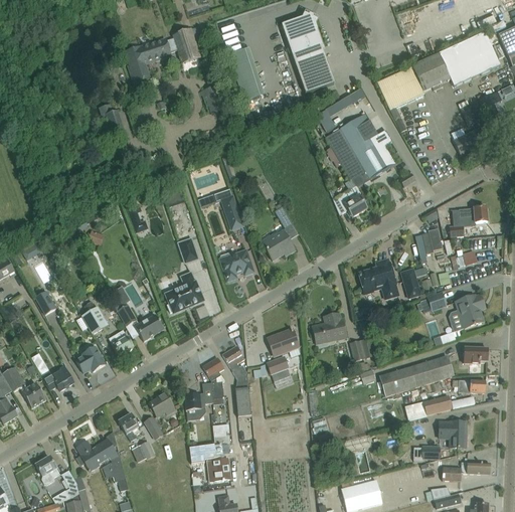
[(313,22),(305,17),(281,26),(305,93),(334,82),(313,22)]
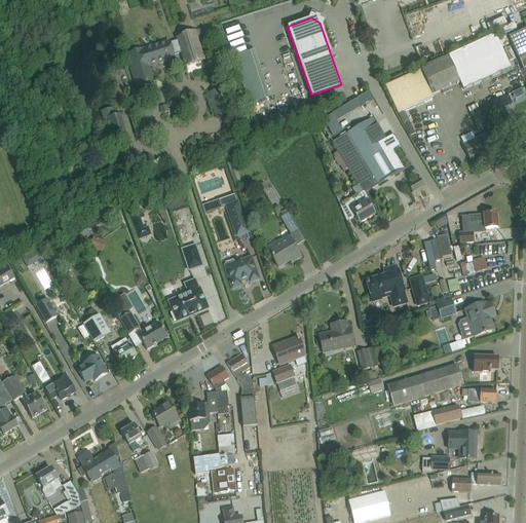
[(487,17),(483,19),(487,32),(492,30),(487,17)]
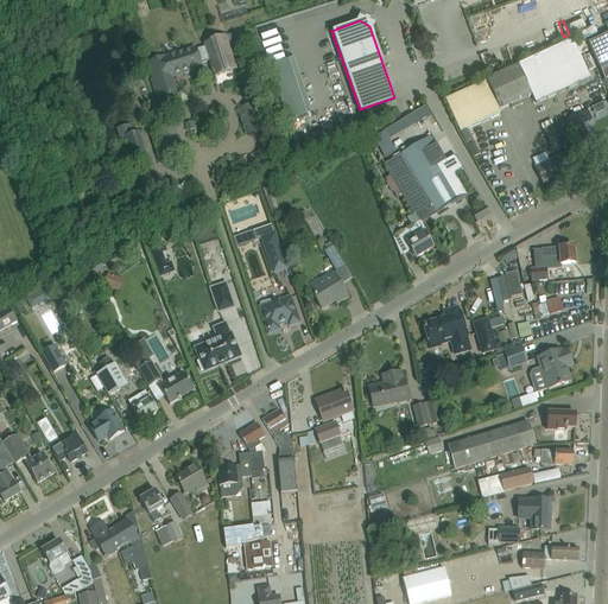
[(595,57),(605,77),(602,78),(607,90),(607,31),(588,40),(595,57)]
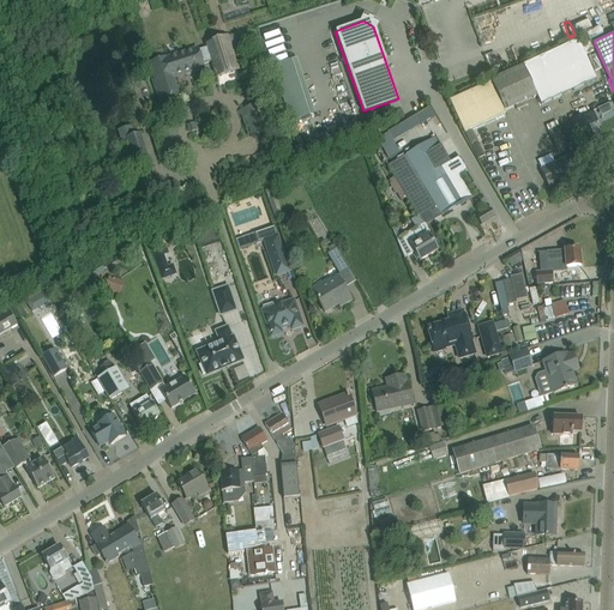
[(208,44),(212,59),(217,73),(238,66),(232,47),(239,44),(235,32),(206,41),(208,44)]
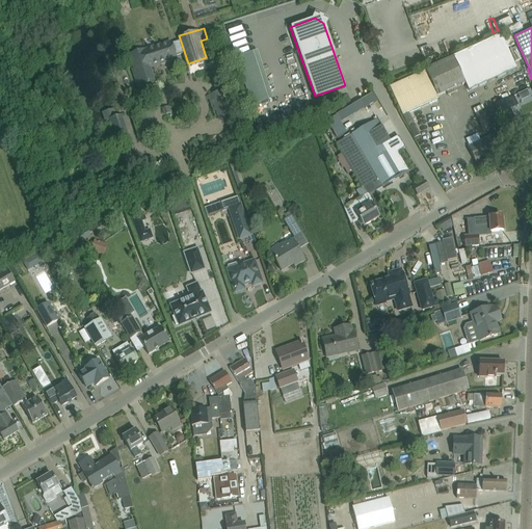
[(469,47),(426,65),(437,93),(446,89),(448,93),(457,88),(455,85),(466,80),(469,88),(516,67),(501,32),(473,45),(469,47)]
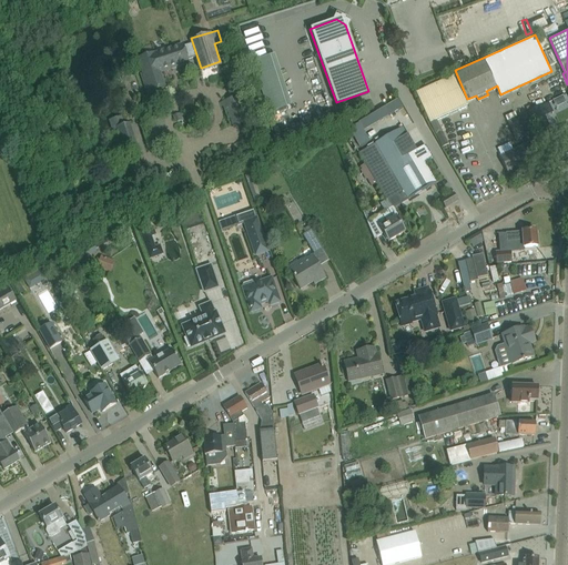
[(196,54),(192,41),(183,43),(182,42),(155,50),(139,54),(144,70),(141,71),(148,89),(164,83),(159,67),(176,61),(176,63),(189,60),(188,58),(196,54)]
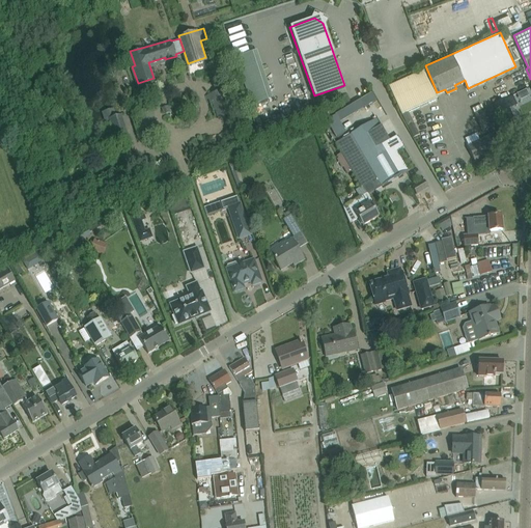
[(246,51),(257,101),(278,95),(266,47),(246,51)]
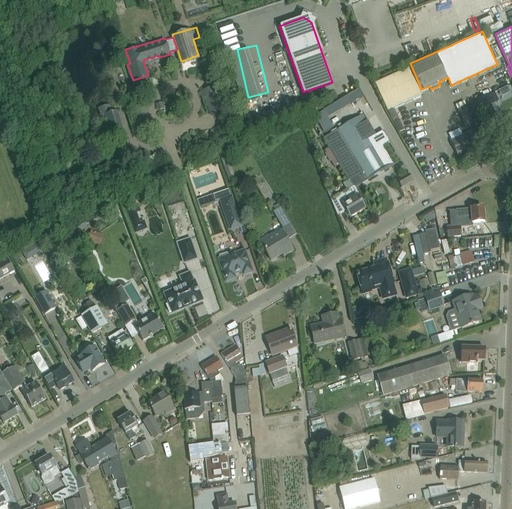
[(409,65),(374,81),(387,109),(388,109),(392,119),(393,119),(398,131),(404,128),(399,116),(394,106),(421,93),(409,65)]
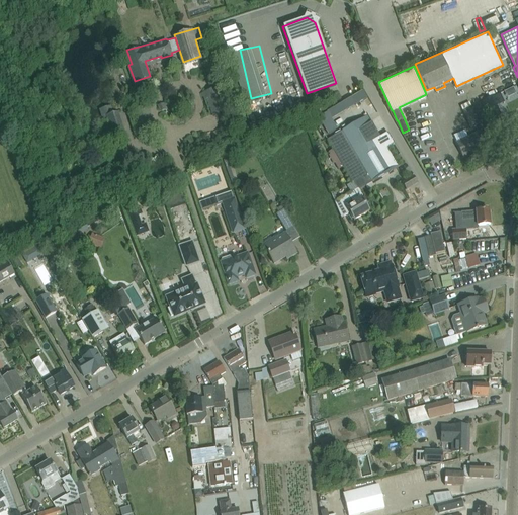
[(220,94),(217,85),(200,91),(203,97),(207,96),(213,112),(225,107),(221,96),(224,95),(223,93),(220,94)]
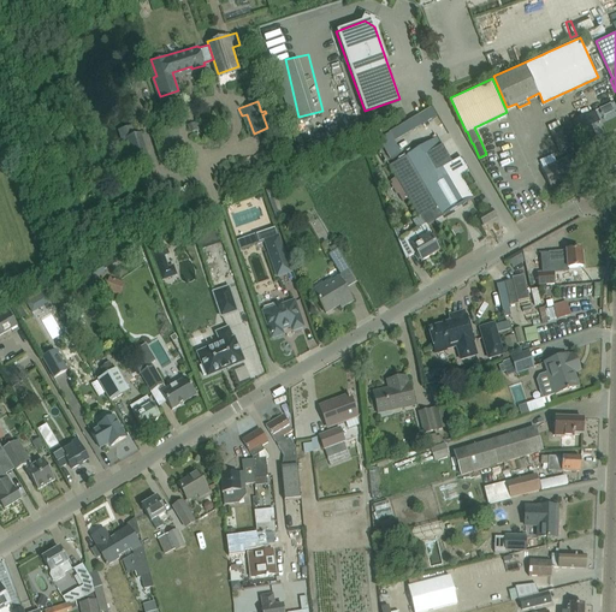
[(431,105),(418,113),(424,122),(437,113),(431,105)]
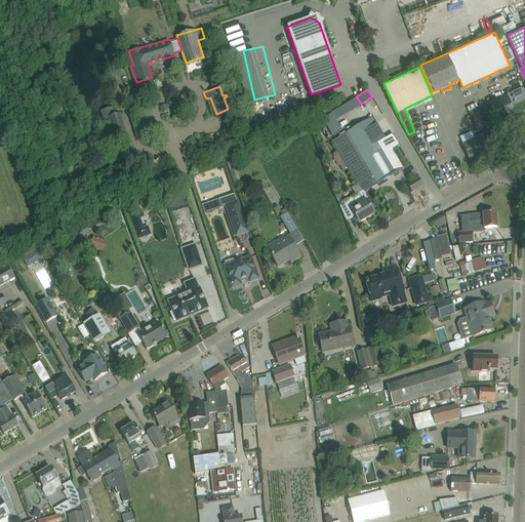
[(496,121),(499,120),(509,115),(499,95),(489,101),(487,102),(496,121)]
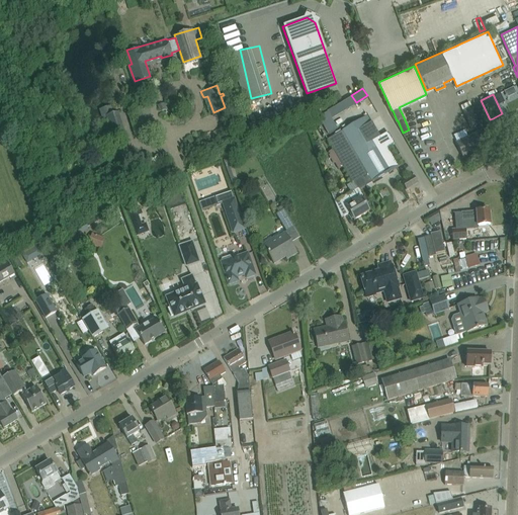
[(166,99),(157,102),(159,109),(168,106),(166,99)]
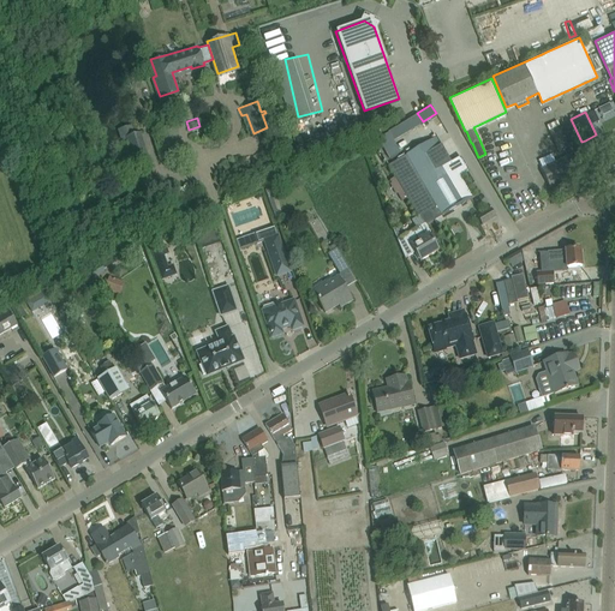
[(139,131),(135,132),(132,121),(118,126),(123,141),(130,138),(136,157),(147,154),(139,131)]
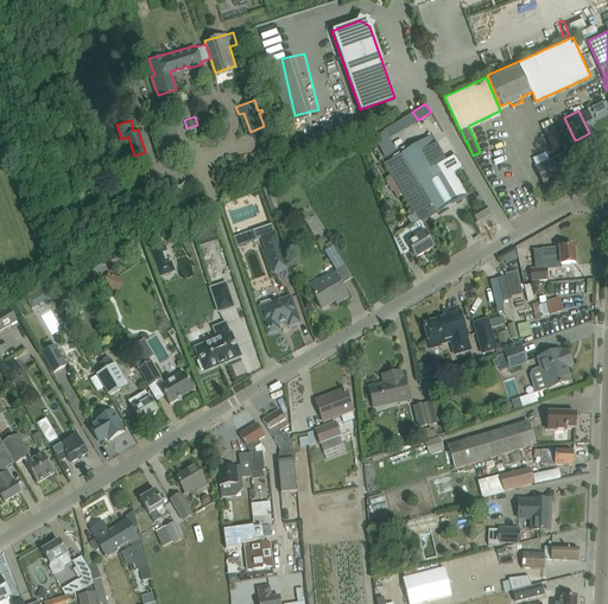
[(431,133),(384,161),(391,172),(393,176),(398,185),(399,188),(413,210),(413,211),(415,210),(419,218),(423,223),(423,222),(420,218),(467,192),(454,171),(463,165),(455,152),(445,158),(443,153),(437,141),(431,133)]
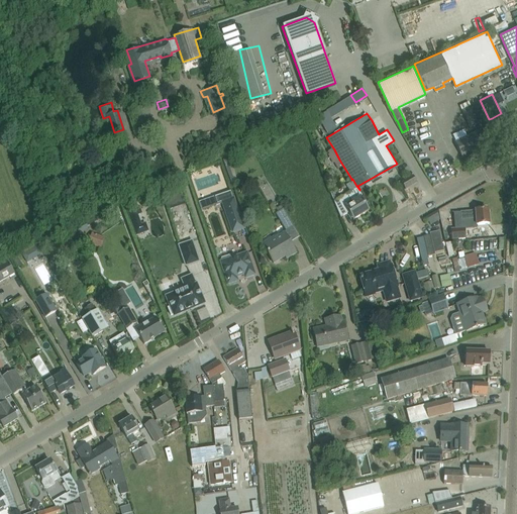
[(516,114),(503,121),(511,139),(516,135),(516,114)]
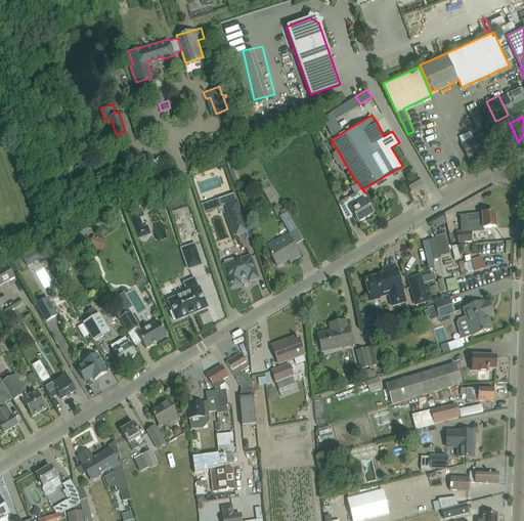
[(489,136),(487,131),(462,142),(469,157),(483,150),(482,147),(492,143),(493,145),(489,136)]
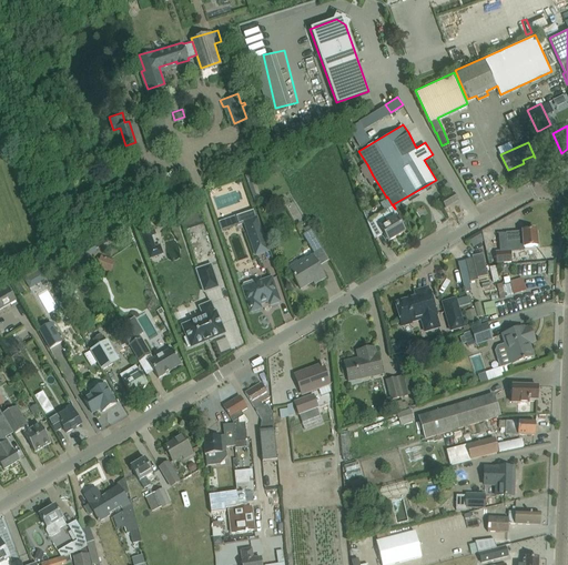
[(362,167),(359,168),(365,178),(366,177),(372,173),(367,164),(365,161),(359,164),(362,167)]
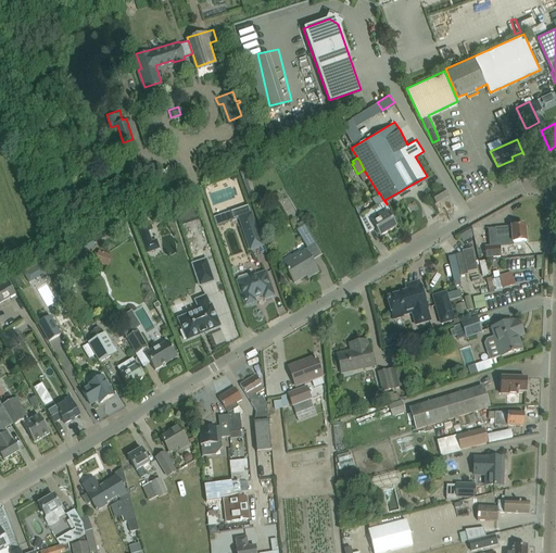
[(449,193),(444,186),(431,193),(436,201),(449,193)]
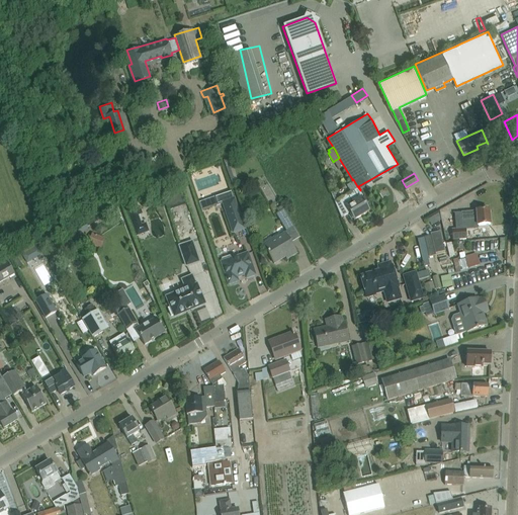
[(351,190),(335,199),(341,216),(350,210),(354,218),(369,208),(363,199),(361,195),(360,189),(360,190),(357,186),(351,190)]
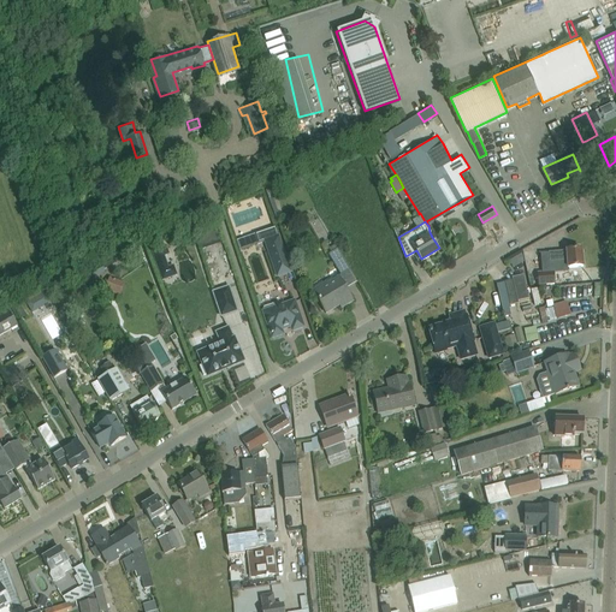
[(274,225),(255,231),(259,239),(265,237),(277,273),(290,268),(277,232),(274,225)]
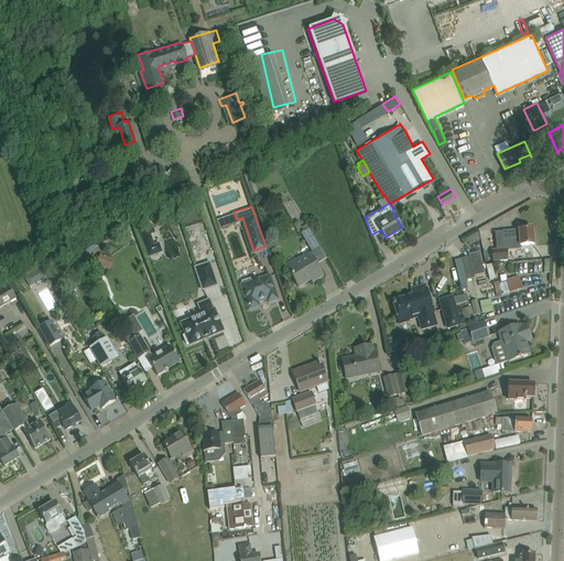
[(151,220),(137,225),(144,244),(153,240),(150,230),(154,229),(151,220)]
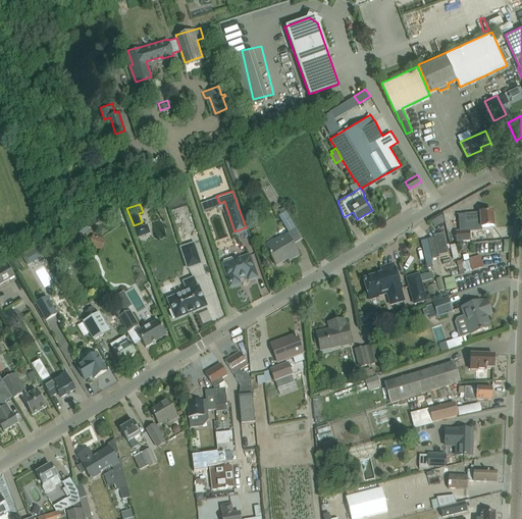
[(278,213),(289,231),(286,232),(286,234),(276,240),(277,242),(267,248),(276,263),(288,256),(289,258),(299,252),(291,240),(301,234),(302,237),(303,237),(285,209),(278,213)]
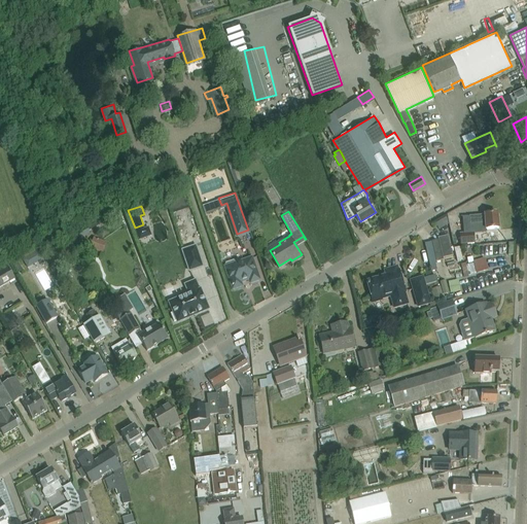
[(469,221),(485,220),(486,228),(498,225),(497,211),(469,213),(469,221)]
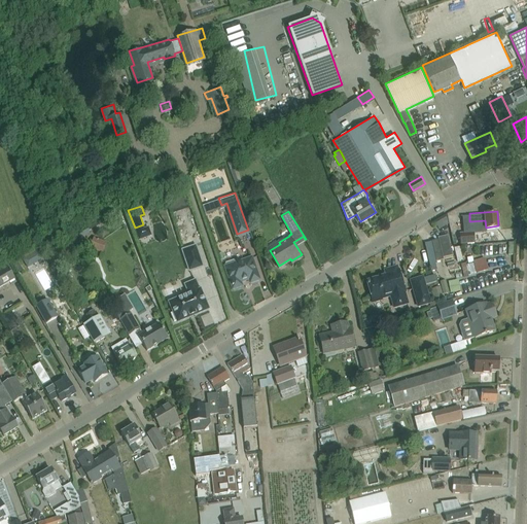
[(446,213),(435,220),(438,226),(448,221),(447,215),(446,213)]
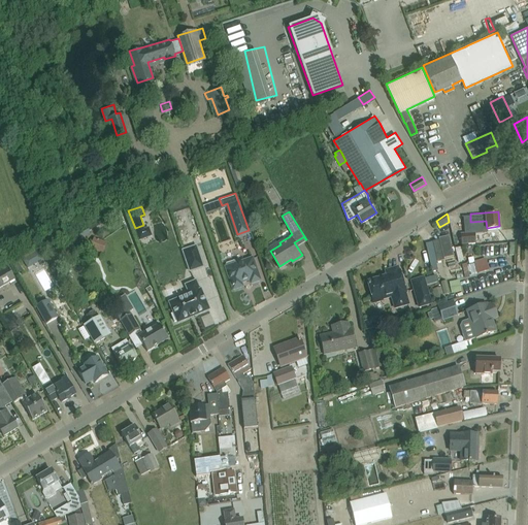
[(223,218),(227,231),(233,229),(229,216),(223,218)]
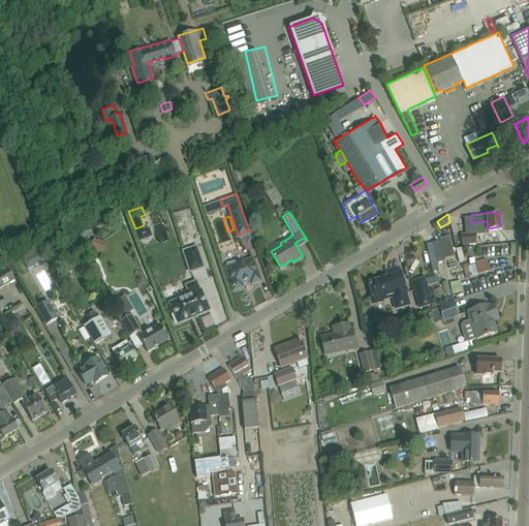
[(87,224),(78,229),(81,236),(90,230),(89,228),(87,225),(87,224)]
